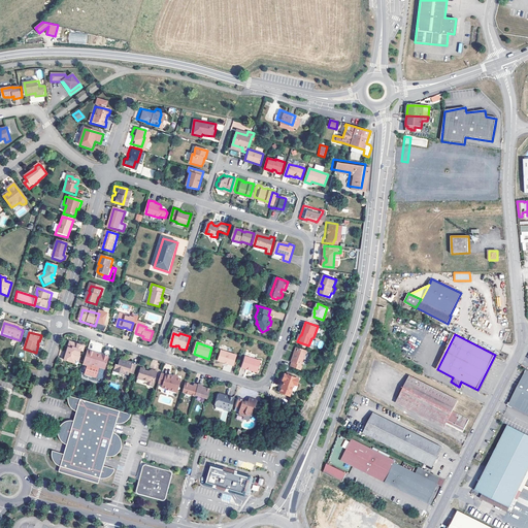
[(71,343),(67,360),(76,363),(75,365),(79,366),(81,358),(80,358),(81,353),(85,354),(87,349),(79,345),(78,348),(76,347),(77,345),(71,343)]
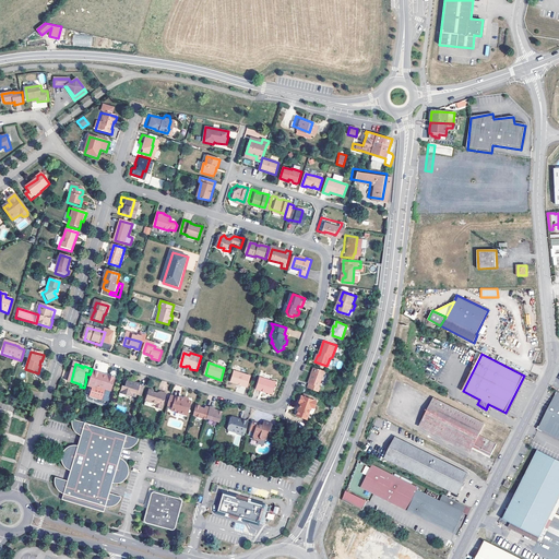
[(325,371),(314,367),(309,382),(320,387),(325,371)]
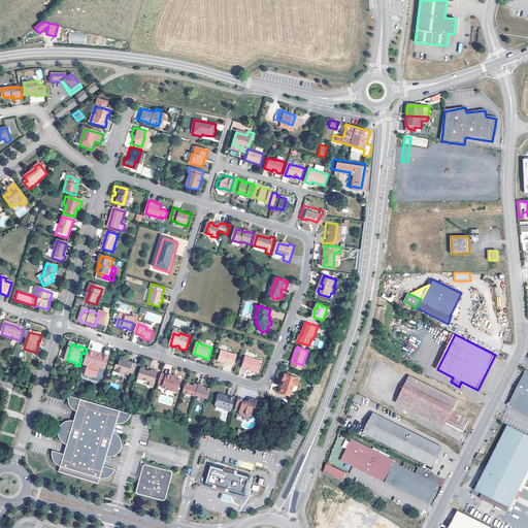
[(89,352),(85,365),(88,367),(87,369),(104,374),(109,358),(103,356),(102,357),(96,355),(96,354),(89,352)]
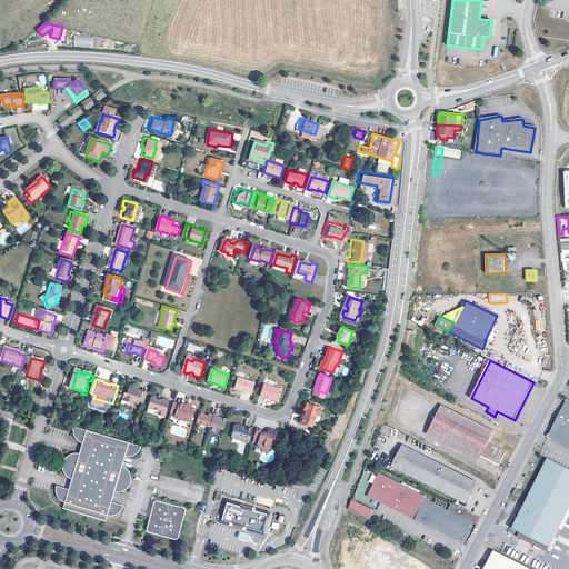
[(256,385),(239,379),(236,390),(252,396),(256,385)]
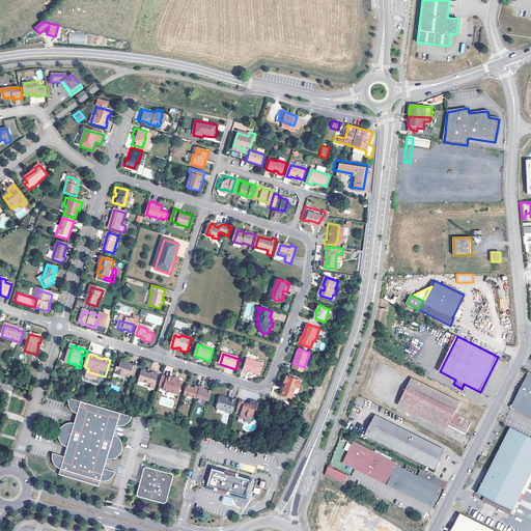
[(263,364),(248,359),(245,370),(261,374),(263,364)]
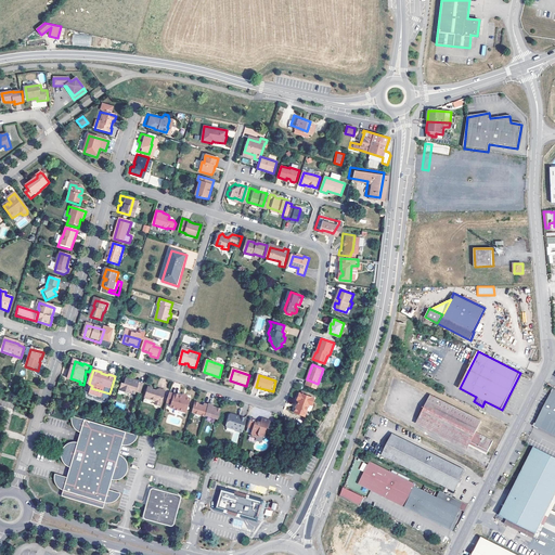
[(138,392),(142,395),(145,385),(141,383),(141,382),(136,381),(134,383),(126,379),(125,384),(123,384),(120,391),(126,394),(126,392),(137,395),(138,392)]
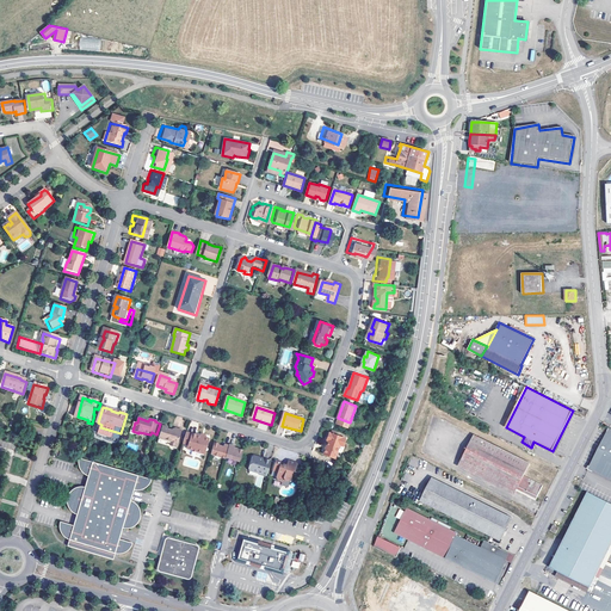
[(165,425),(161,438),(173,442),(172,445),(179,446),(180,442),(180,440),(183,430),(178,429),(177,431),(171,429),(171,427),(165,425)]
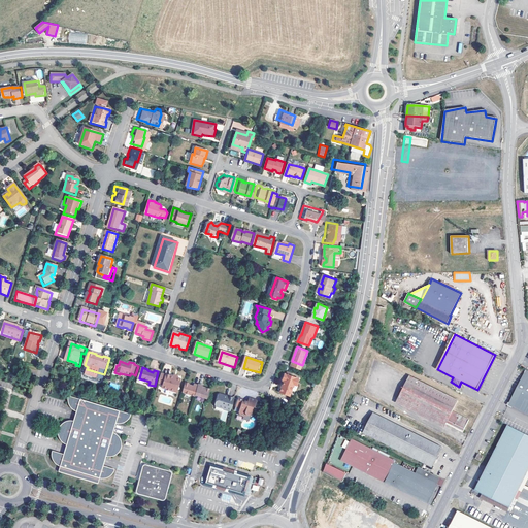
[(527,370),(526,370),(508,405),(527,414),(527,370)]
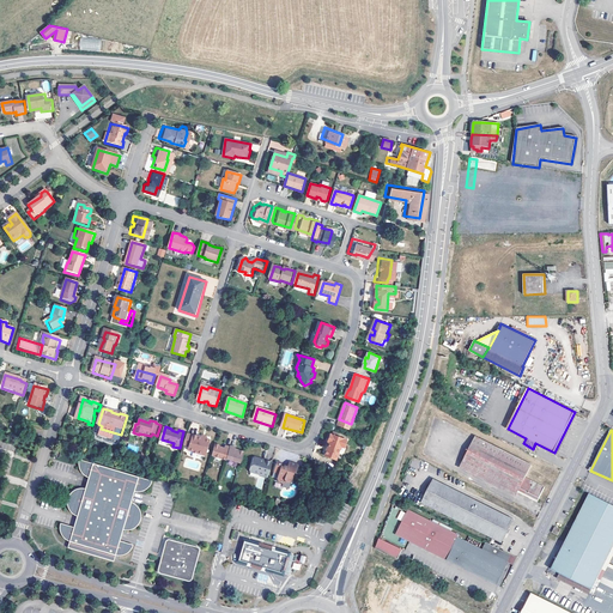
[(347,439),(332,434),(329,441),(331,441),(326,455),(337,459),(341,445),(345,447),(347,439)]
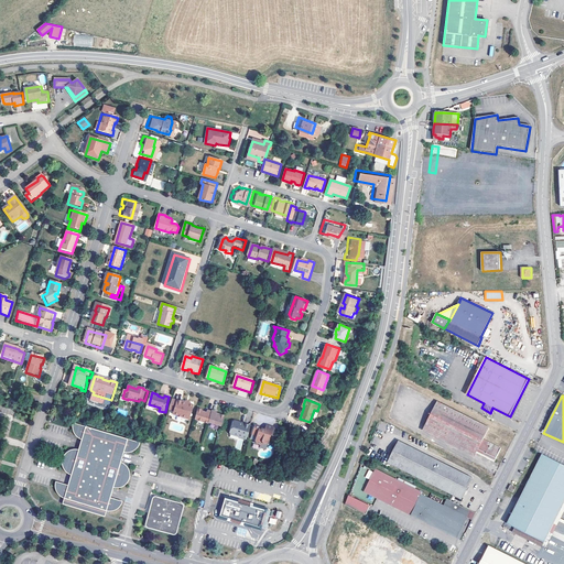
[(192,404),(185,402),(179,400),(179,401),(174,400),(170,413),(187,419),(190,412),(193,413),(195,405),(192,404)]
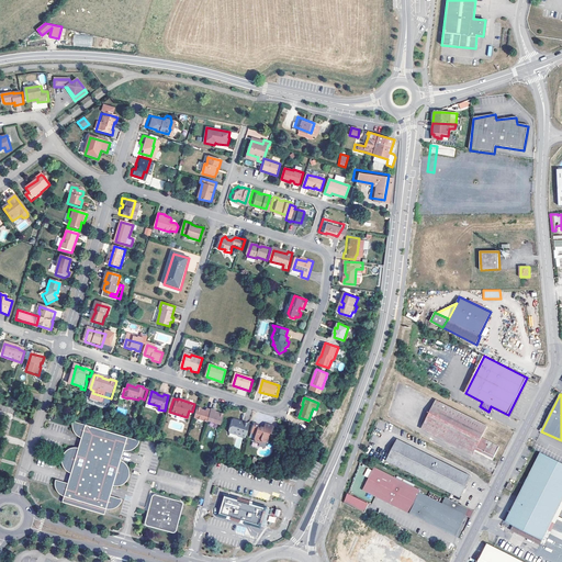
[(436,400),(423,426),(474,452),(476,448),(494,458),(499,447),(482,438),(487,426),(436,400)]
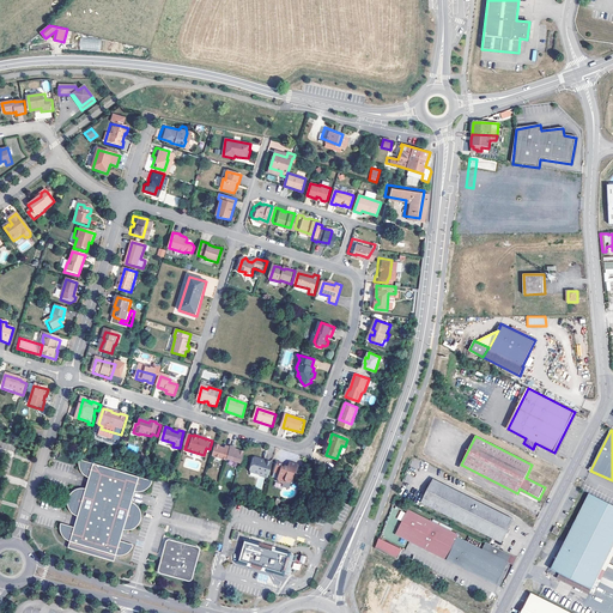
[(218,443),(214,456),(228,460),(229,459),(243,463),(247,450),(242,449),(242,450),(236,449),(237,447),(232,445),(231,447),(228,445),(226,447),(222,445),(222,444),(218,443)]
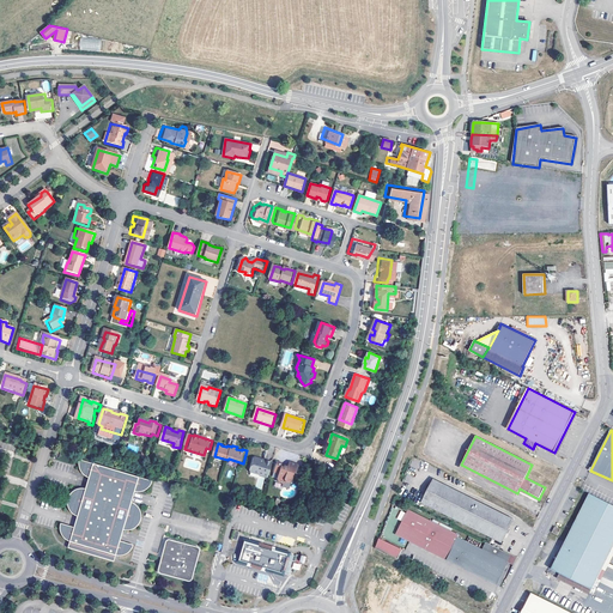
[(271,478),(274,462),(267,461),(267,462),(261,461),(261,459),(256,459),(255,460),(253,471),(254,473),(271,478)]
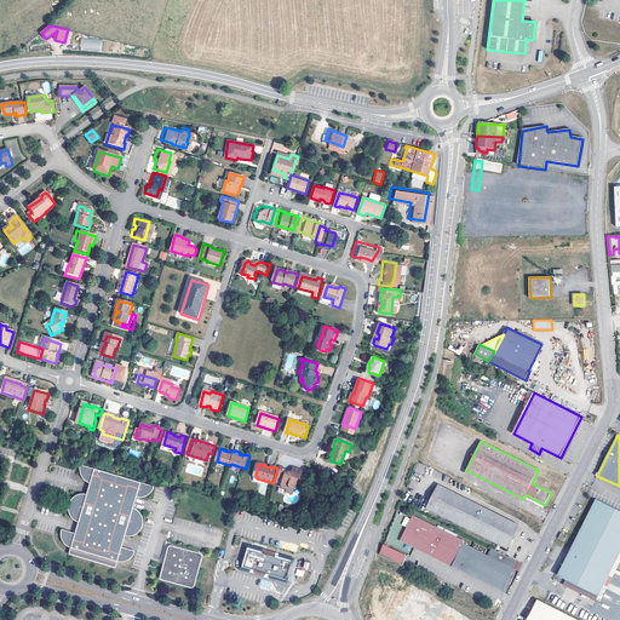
[(84,476),(87,482),(92,483),(90,494),(80,495),(75,499),(72,505),(72,514),(73,517),(75,521),(80,522),(76,533),(63,529),(63,537),(65,543),(72,547),(70,555),(115,569),(118,563),(127,562),(130,561),(133,558),(136,554),(122,549),(126,538),(132,538),(137,537),(143,529),(143,521),(142,517),(139,514),(135,509),(138,499),(148,498),(150,497),(153,494),(155,489),(82,465),(84,476)]
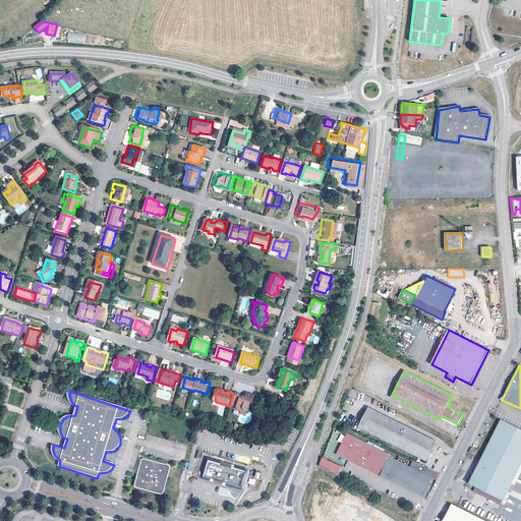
[(253,402),(255,395),(247,393),(246,396),(243,395),(242,397),(240,396),(241,393),(237,392),(234,401),(238,402),(237,406),(238,410),(240,410),(243,409),(245,409),(249,407),(251,402),(253,402)]
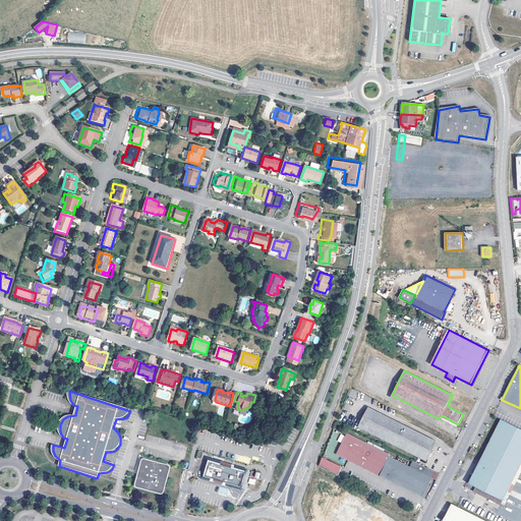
[(440,419),(392,395),(391,398),(439,422),(440,419)]
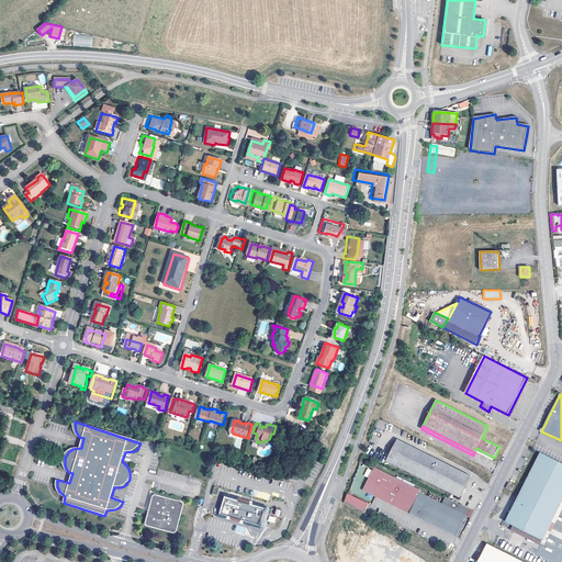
[(460,497),(471,475),(397,438),(386,461),(460,497)]
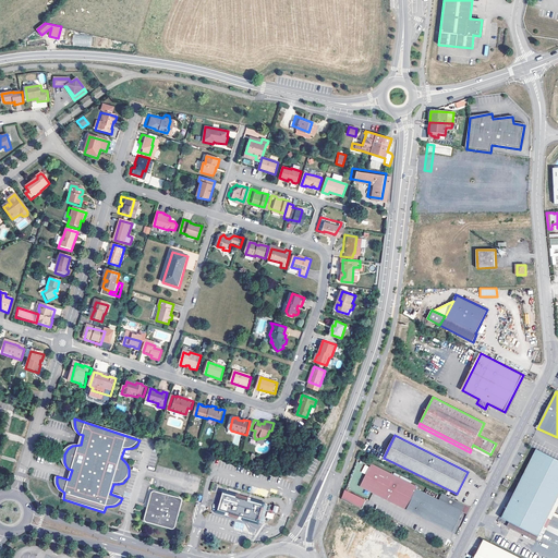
[(502,518),(509,522),(538,536),(540,536),(557,498),(557,460),(536,449),(502,518)]
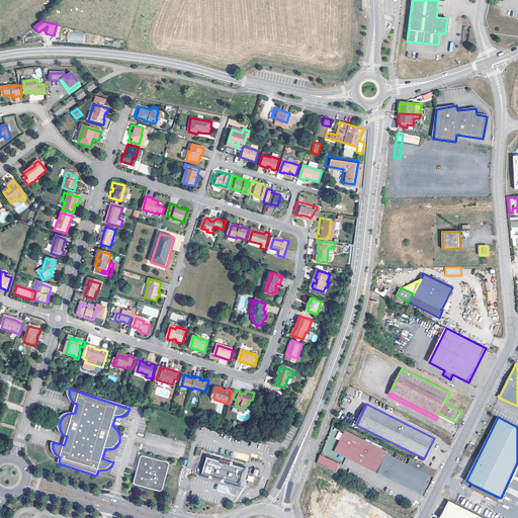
[(420,492),(429,475),(431,469),(410,459),(408,463),(344,432),(336,450),(420,492)]
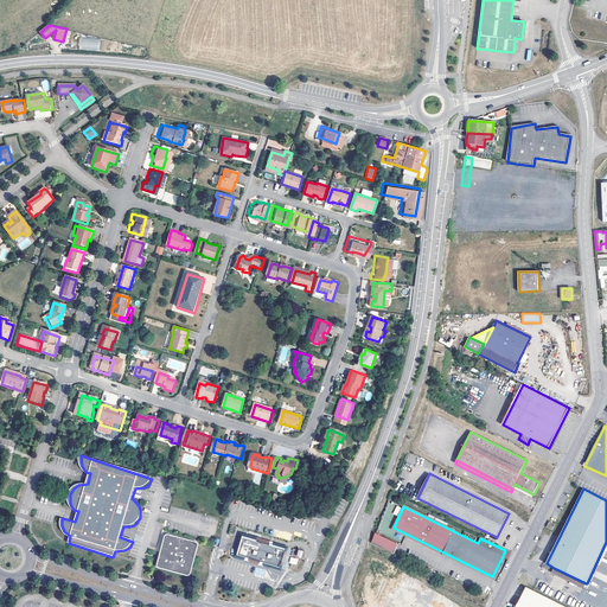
[(375,532),(370,543),(394,553),(398,543),(375,532)]
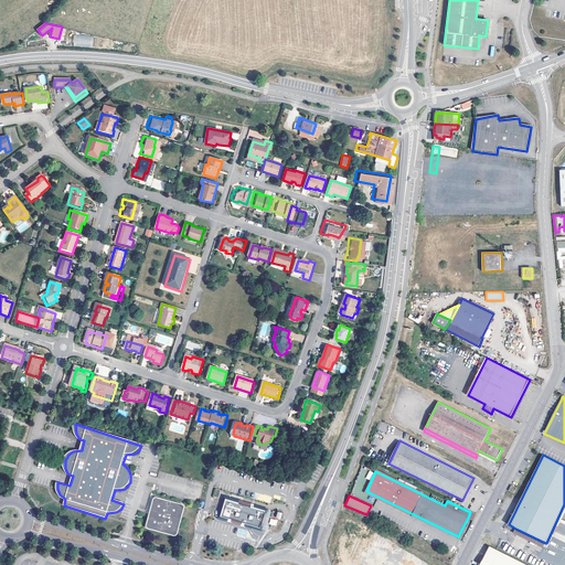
[(157,499),(156,500),(148,528),(149,529),(149,530),(176,536),(178,536),(179,535),(187,508),(185,507),(183,505),(159,499),(157,499)]
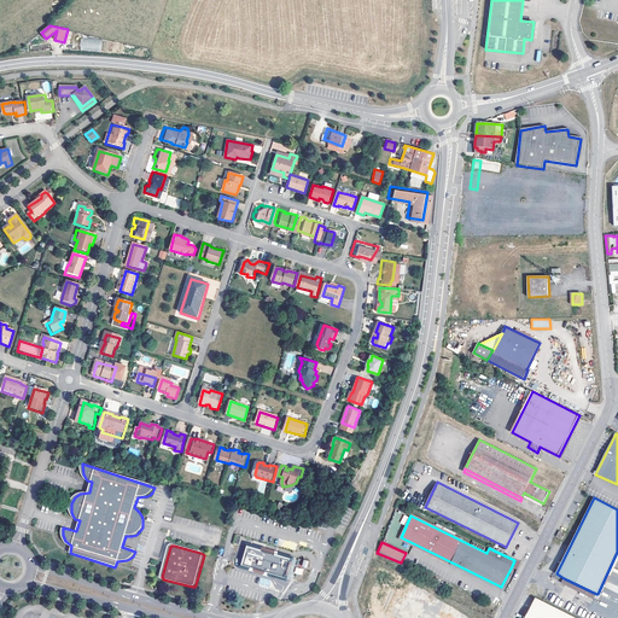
[(596,594),(564,578),(561,583),(594,599),(596,594)]
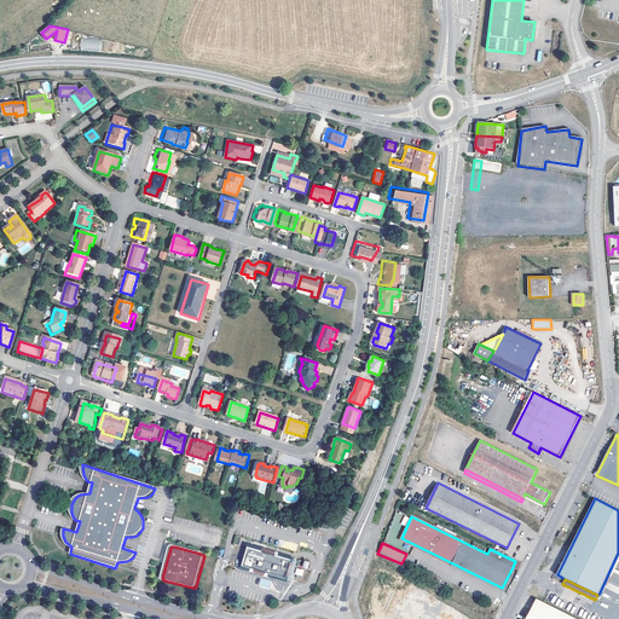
[(429,605),(406,593),(393,618),(443,618),(444,618),(427,611),(429,605)]
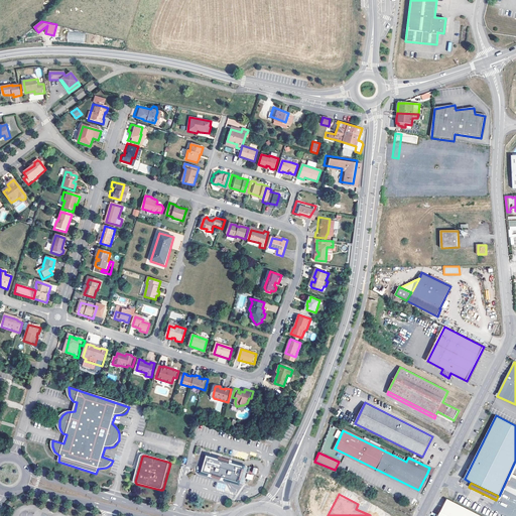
[(438,515),(483,515),(447,499),(438,515)]
